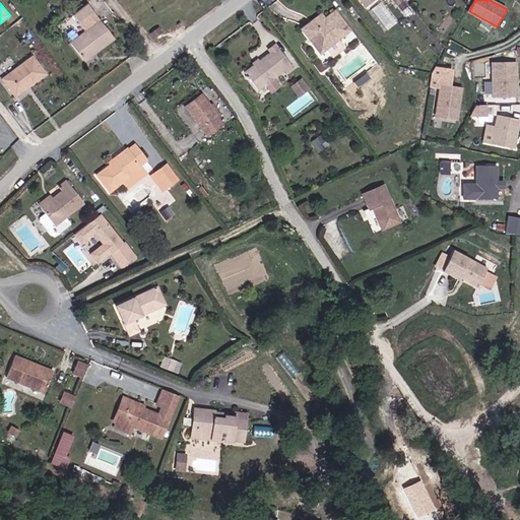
[(310,15),(317,23),(335,9),(331,5),(322,13),(318,9),(310,15)]
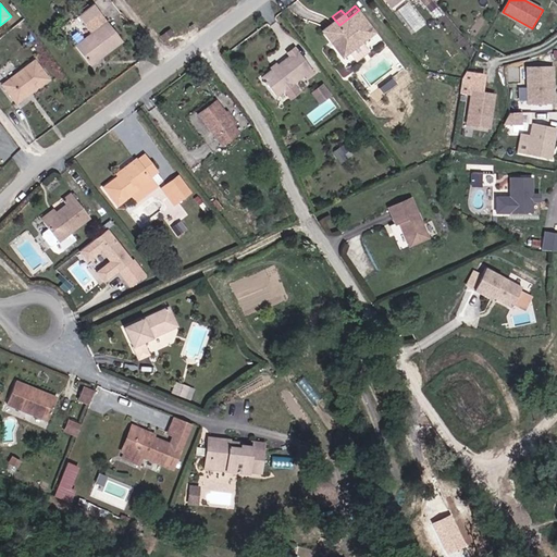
[(372,26),(359,10),(339,25),(332,16),(320,26),(341,51),(372,26)]
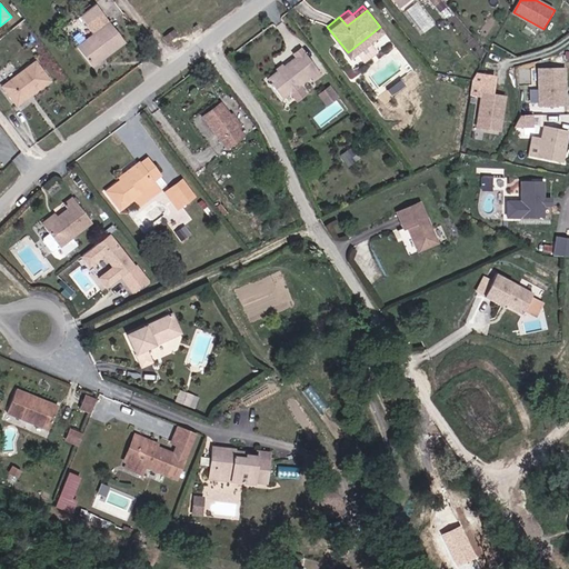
[(91,26),(97,32),(81,45),(97,65),(127,39),(106,13),(91,26)]
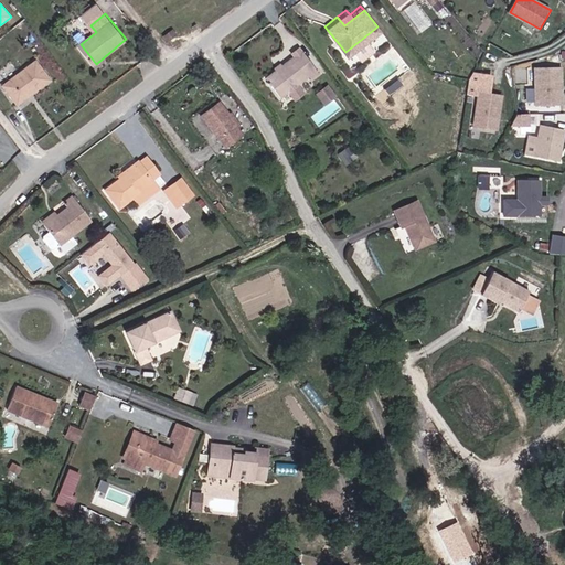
[(169,40),(179,32),(171,24),(163,32),(169,40)]
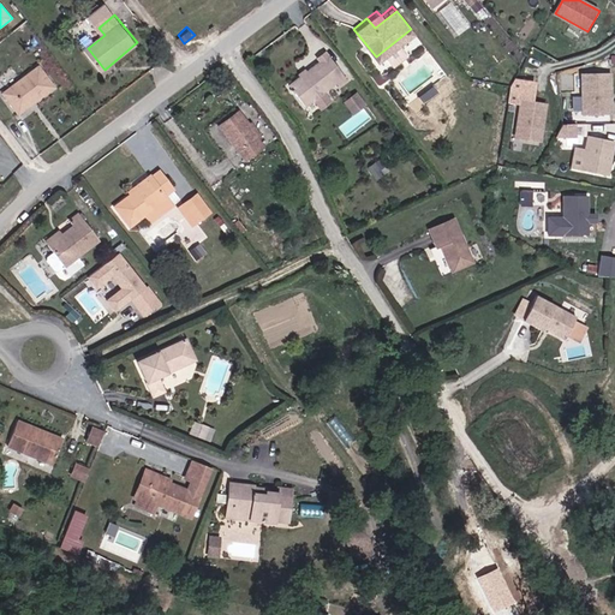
[(321,103),(330,96),(324,87),(336,78),(339,79),(345,75),(322,47),(316,53),(318,58),(287,81),(303,102),(315,94),(321,103)]
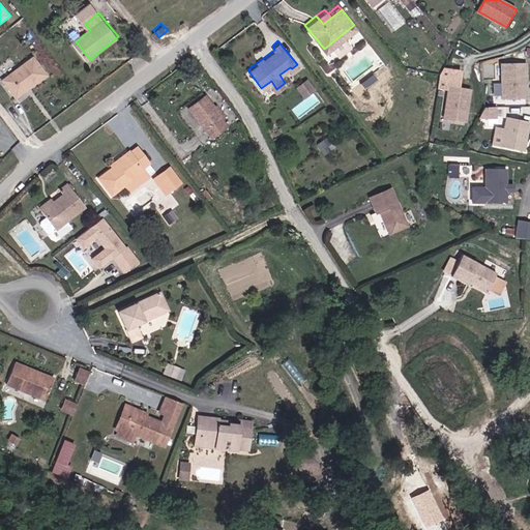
[(529,84),(520,51),(476,63),(491,117),(505,113),(521,109),(516,91),(529,86),(529,84)]
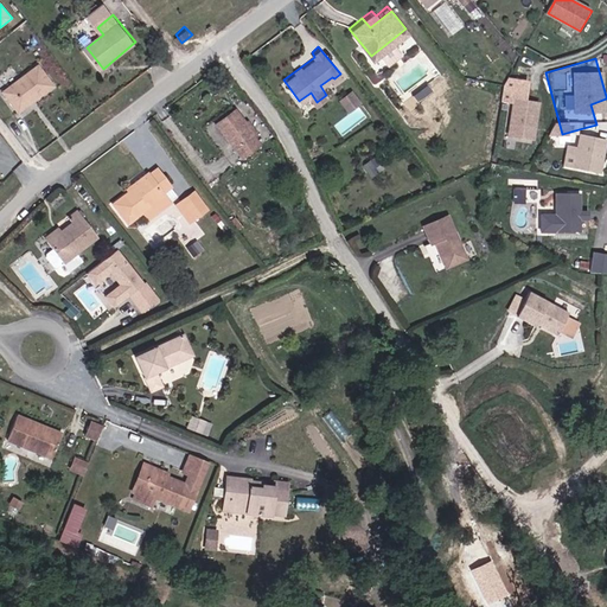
[(59,82),(44,63),(7,93),(24,112),(59,82)]
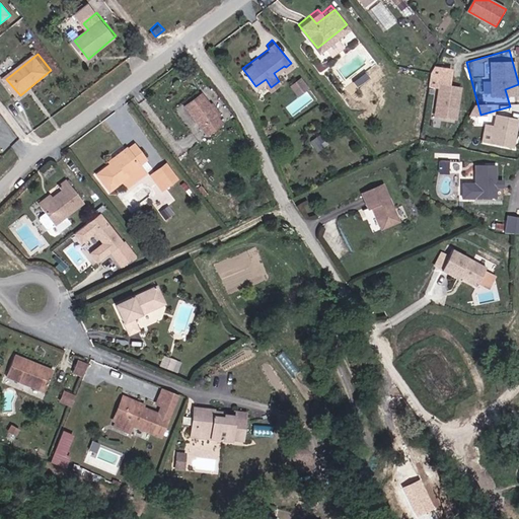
[(429,88),(437,89),(434,119),(459,122),(463,87),(451,86),(453,69),(435,66),(431,73),(429,88)]
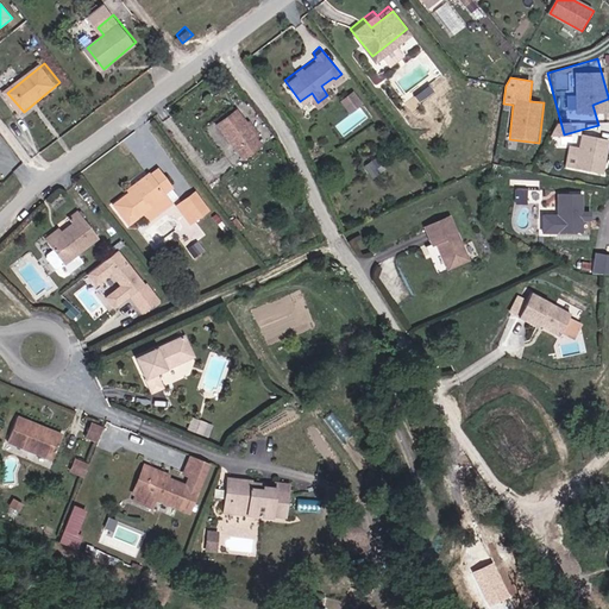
[(350,113),(363,102),(353,89),(340,100),(350,113)]
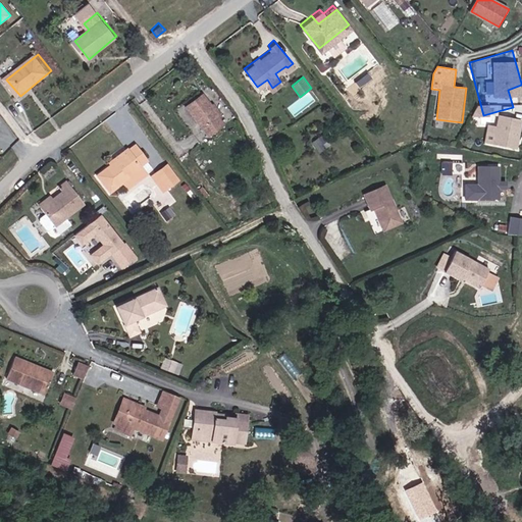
[(521,85),(508,90),(513,107),(521,104),(521,85)]
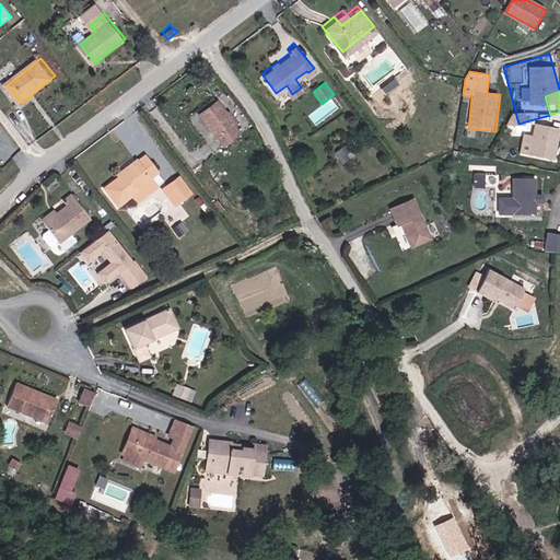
[(244,130),(219,97),(202,111),(226,142),(244,130)]
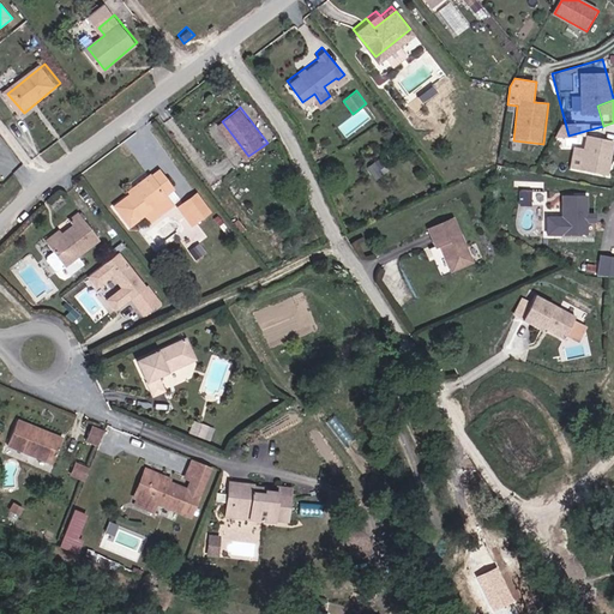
[(613,163),(613,136),(585,131),(577,170),(611,176),(613,163)]
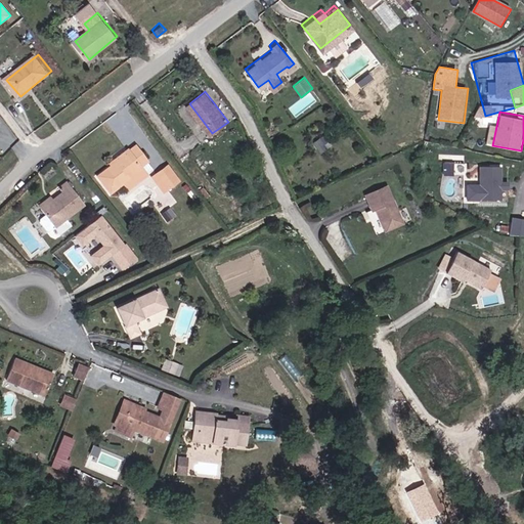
[(314,142),(321,151),(330,144),(321,136),(314,142)]
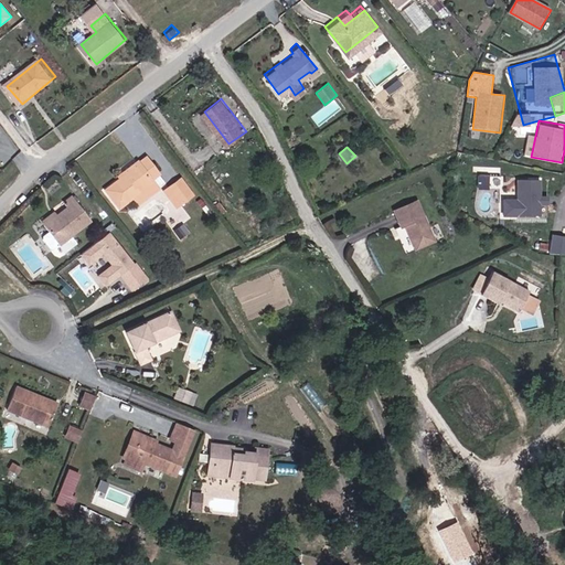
[(128,169),(131,172),(113,189),(126,205),(138,196),(157,181),(155,177),(162,169),(151,157),(144,162),(141,159),(128,169)]
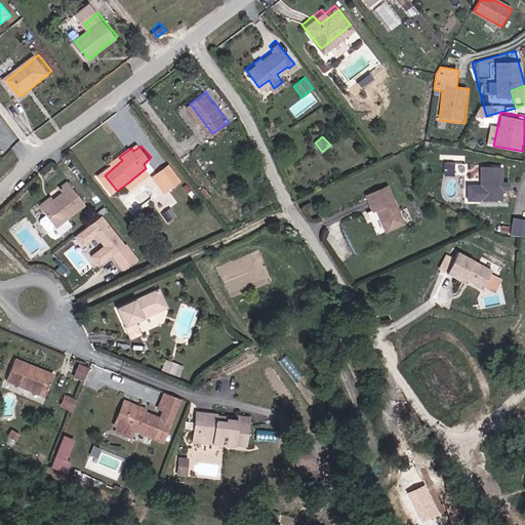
[(171,163),(156,175),(161,182),(165,178),(172,188),(184,178),(171,163)]
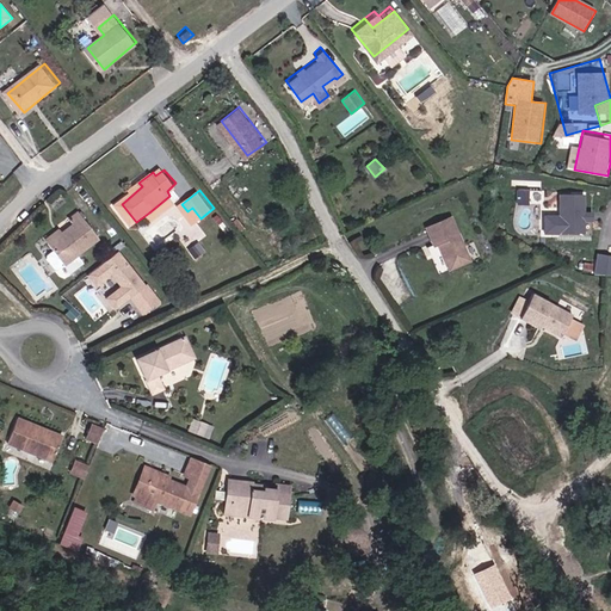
[(586,193),(556,195),(557,234),(586,235),(586,193)]
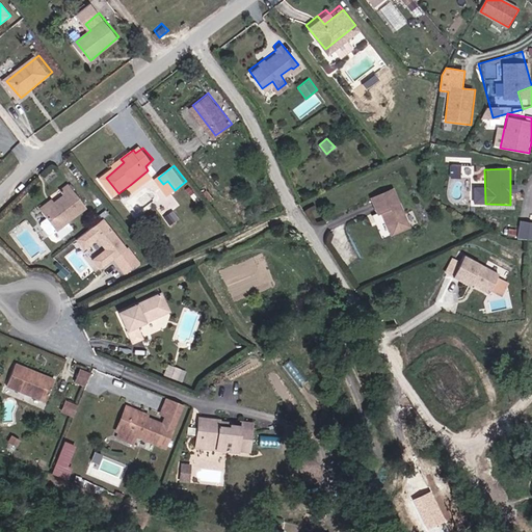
[(134,191),(153,177),(148,170),(130,185),(134,191)]
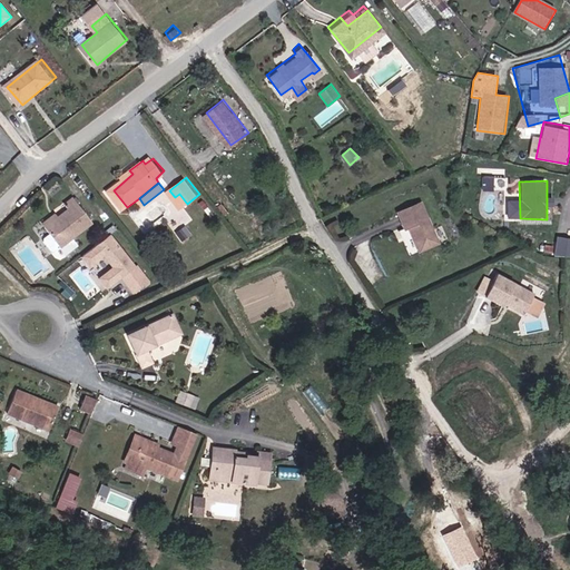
[(175,197),(183,207),(187,204),(179,194),(175,197)]
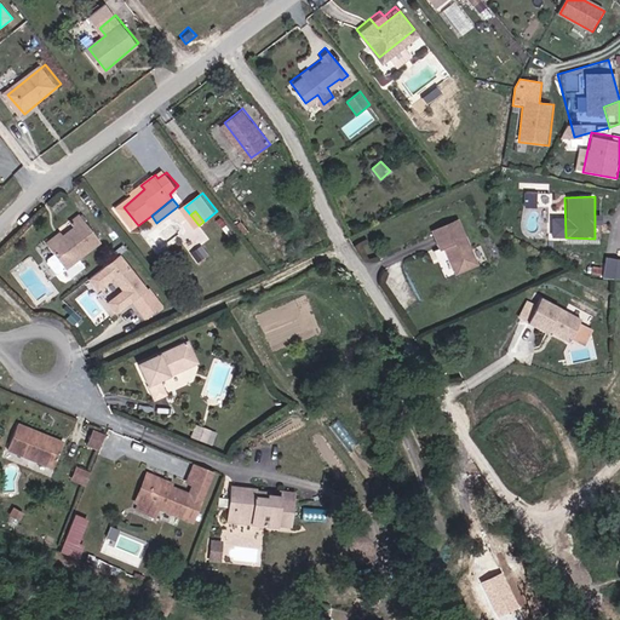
[(76,219),(81,225),(55,246),(72,267),(105,241),(85,213),(76,219)]
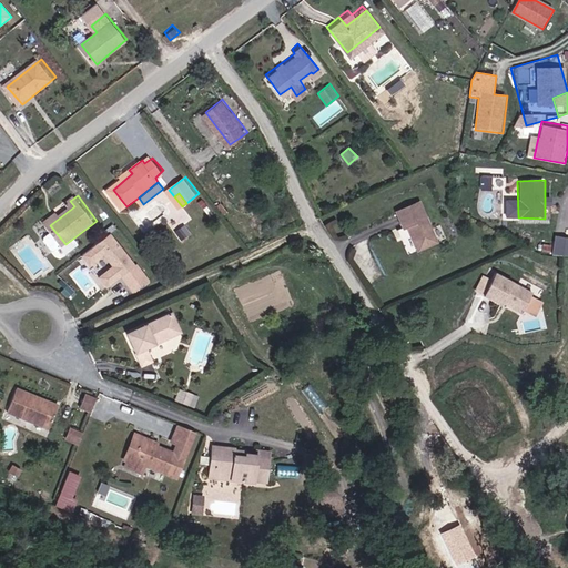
[(430,236),(415,195),(391,204),(397,222),(403,220),(409,236),(418,241),(430,236)]
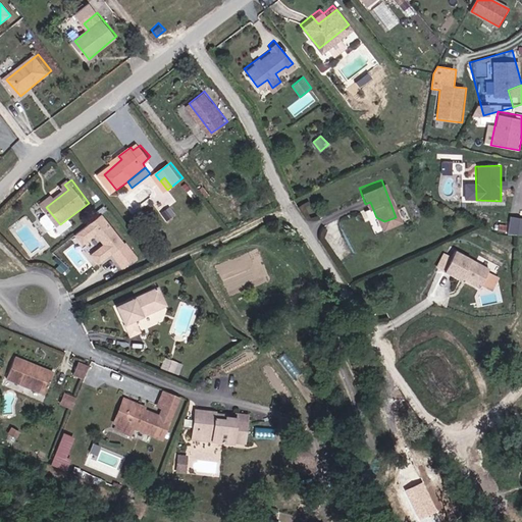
[(521,216),(509,215),(508,233),(521,233),(521,216)]
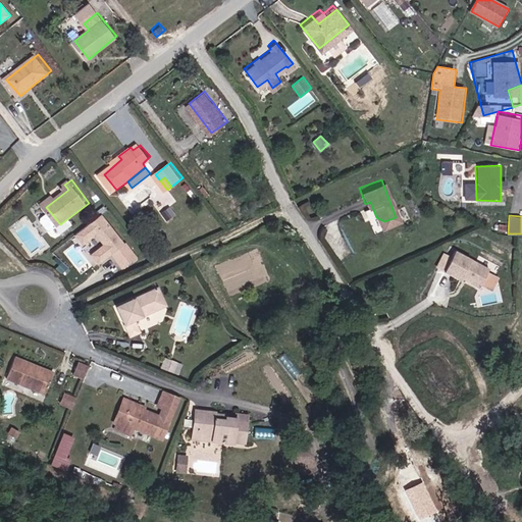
[(101,216),(76,236),(85,246),(96,238),(101,245),(90,254),(100,266),(112,256),(122,269),(136,259),(125,247),(101,216)]
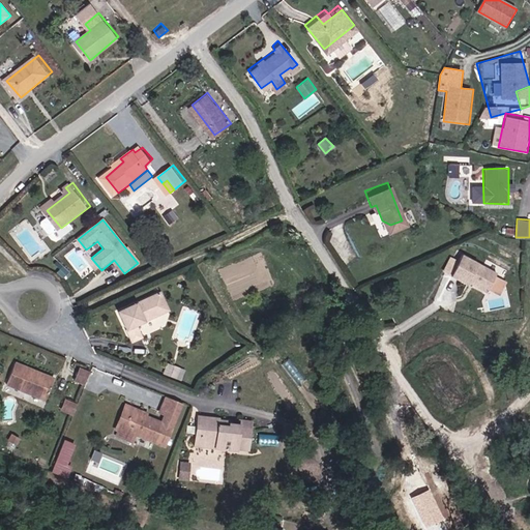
[(487,291),(497,272),(464,253),(451,274),(468,283),(469,281),(487,291)]
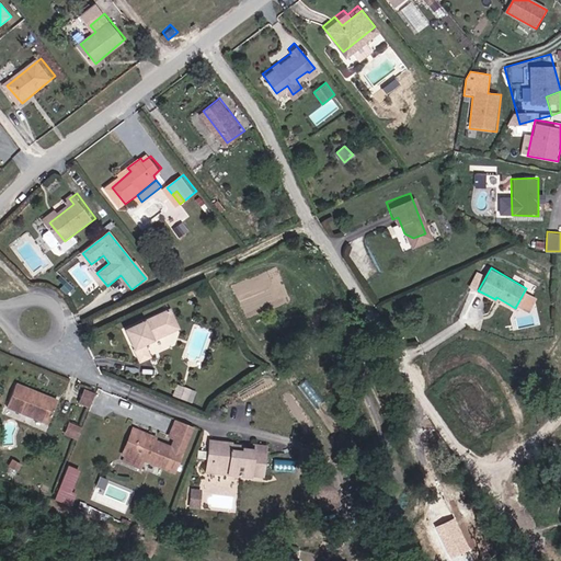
[(182,307),(170,313),(179,332),(192,325),(182,307)]
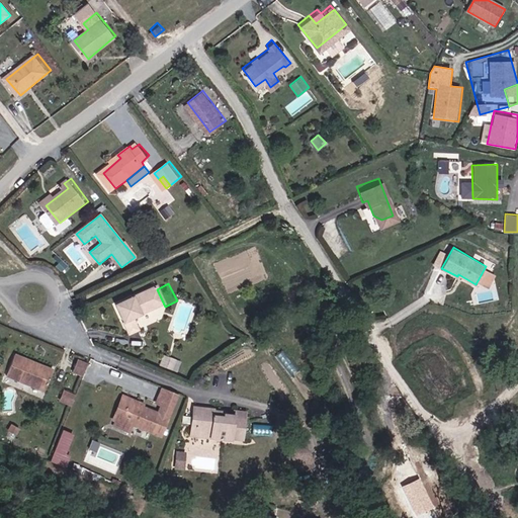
[(157,289),(126,305),(141,334),(150,330),(145,317),(165,307),(157,289)]
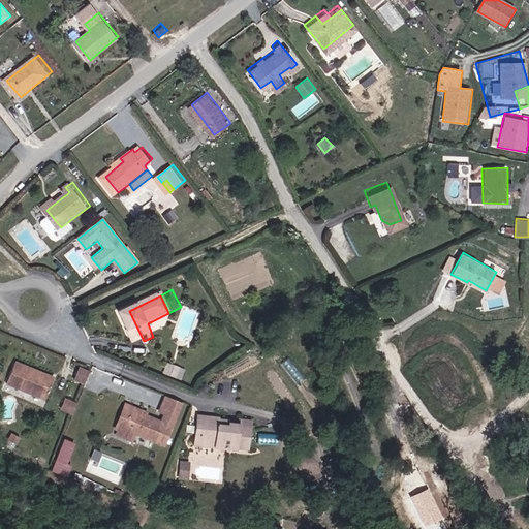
[(56,376),(16,362),(8,382),(48,397),(56,376)]
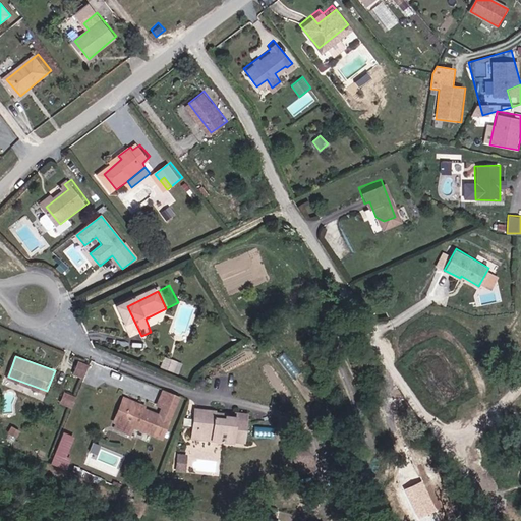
[(161,366),(177,371),(180,361),(164,356),(161,366)]
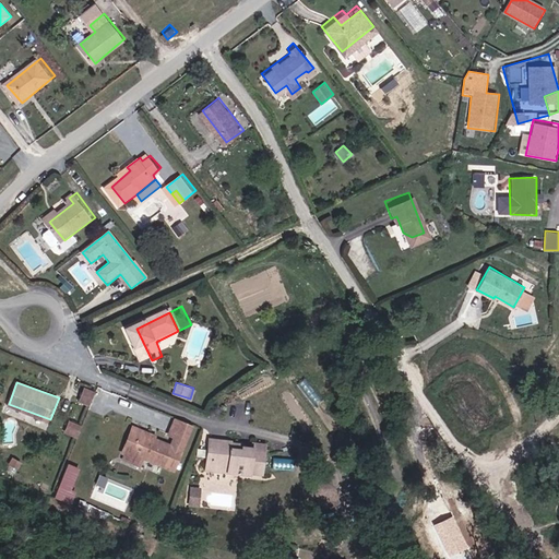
[(82,387),(79,402),(91,405),(95,390),(82,387)]
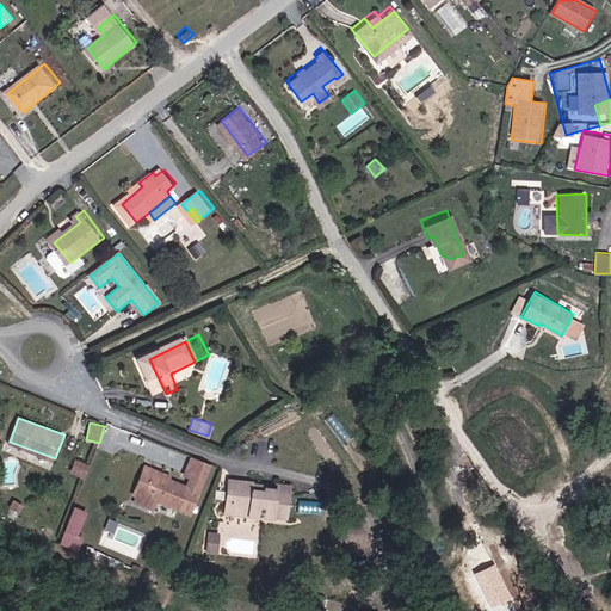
[(119,429),(109,425),(104,439),(113,444),(119,429)]
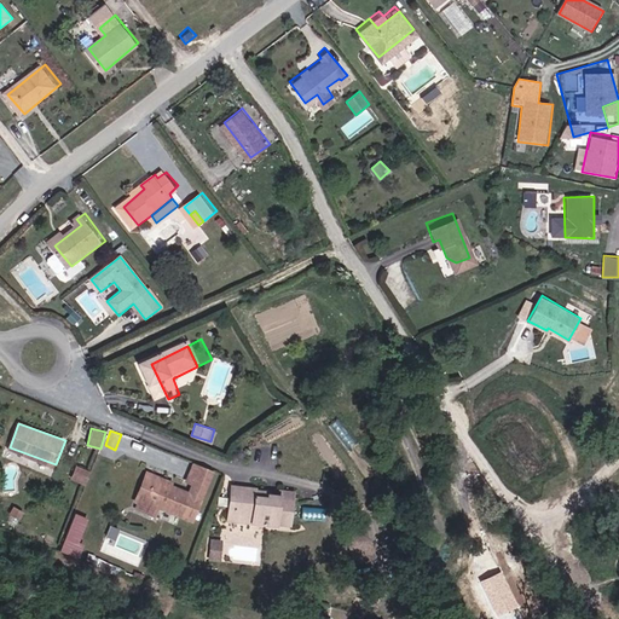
[(87,484),(92,470),(82,467),(76,480),(87,484)]
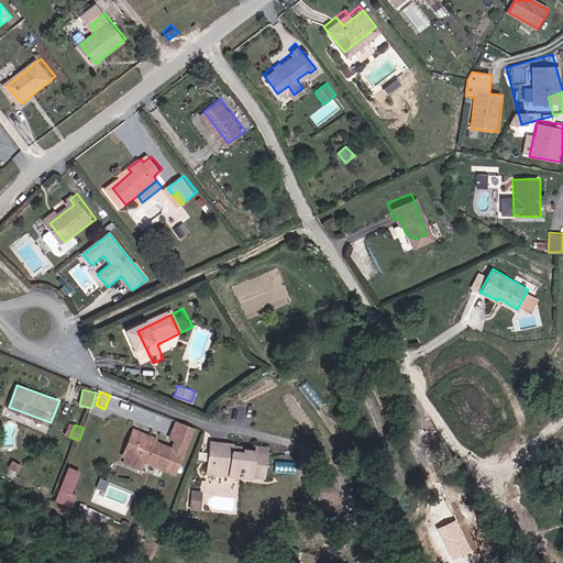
[(173,448),(155,441),(157,435),(140,430),(131,452),(127,464),(144,468),(145,462),(165,467),(173,448)]
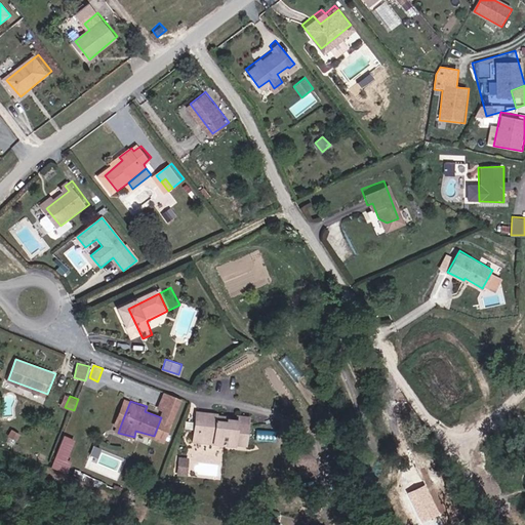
[(248,440),(248,414),(195,415),(195,442),(236,442),(236,440),(248,440)]
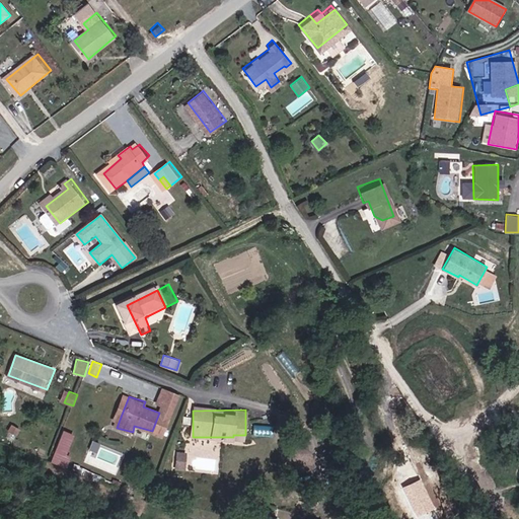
[(51,462),(65,466),(76,434),(62,430),(51,462)]
